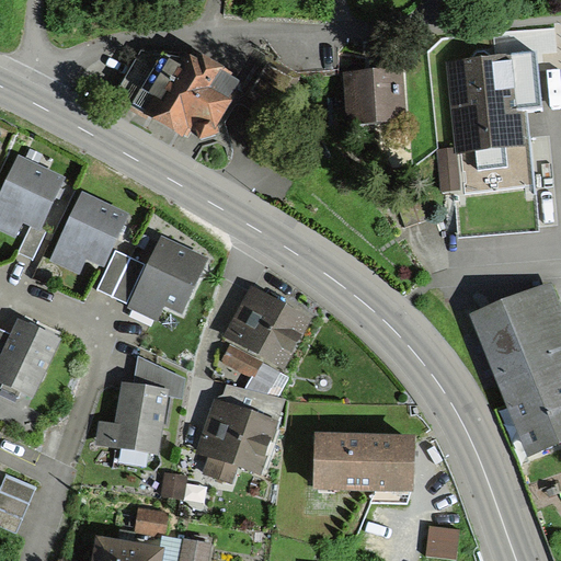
[(497,55),(545,52),(548,92),(560,91),(560,31),(496,36),(497,55)]
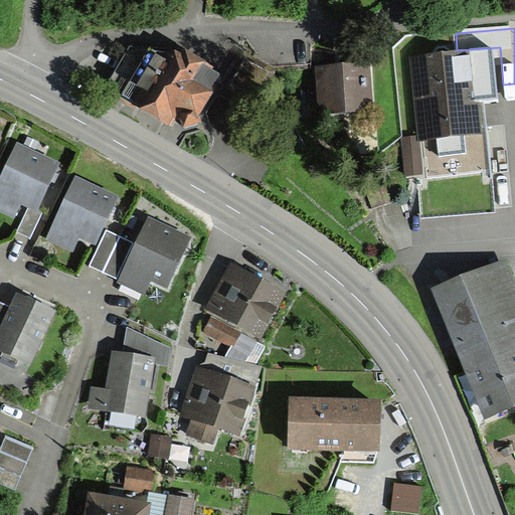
[(496,98),(491,48),(411,56),(423,177),(415,178),(419,217),(492,210),(481,99),(496,98)]
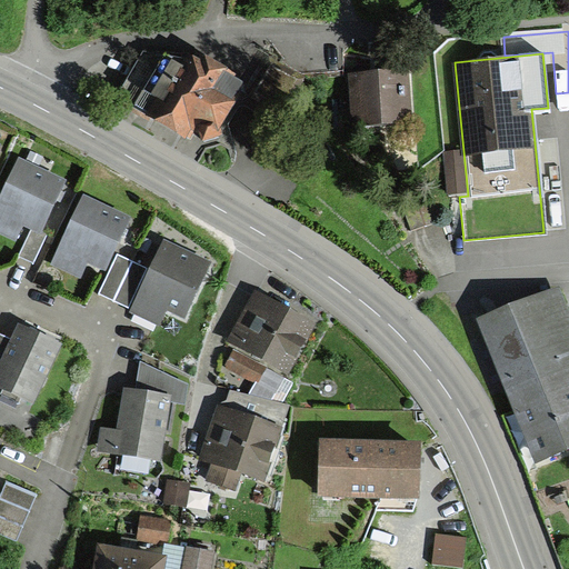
[(186,62),(150,125),(189,147),(195,137),(210,146),(231,108),(216,99),(225,83),(186,62)]
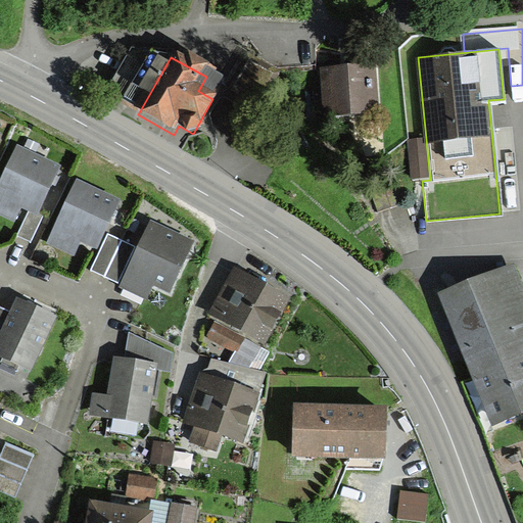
[(252,108),(272,79),(241,58),(221,87),(252,108)]
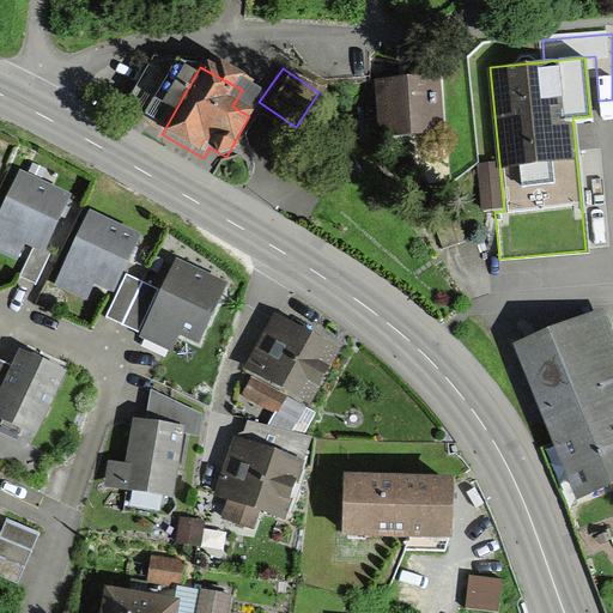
[(375,78),(378,135),(447,133),(443,74),(402,77),(375,78)]
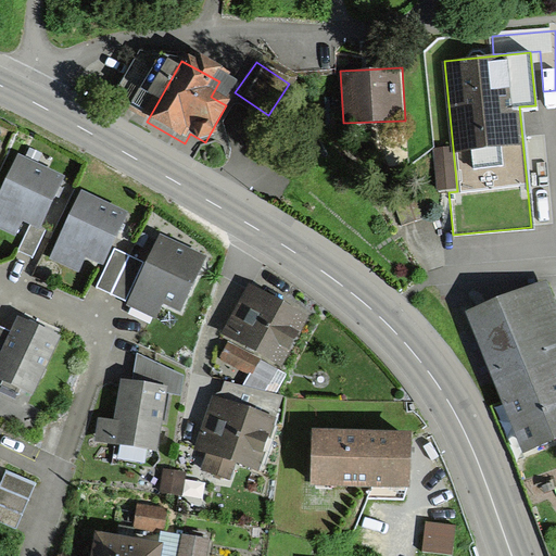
[(440,190),(455,188),(451,147),(436,149),(440,190)]
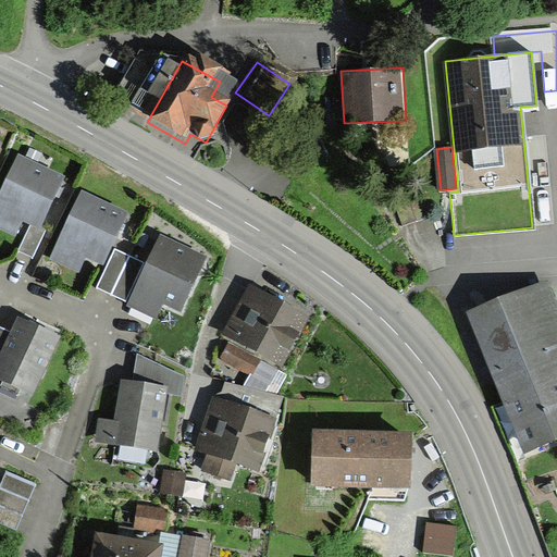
[(65,176),(19,155),(0,193),(0,229),(15,236),(24,220),(31,224),(39,227),(40,225),(58,192),(65,176)]
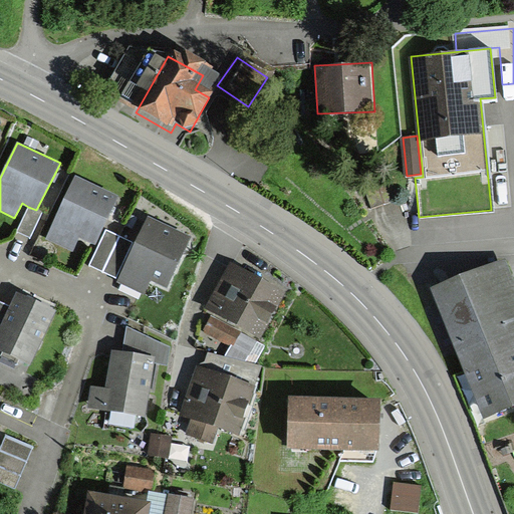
[(117,196),(76,176),(46,235),(72,248),(79,235),(94,243),(111,210),(117,196)]
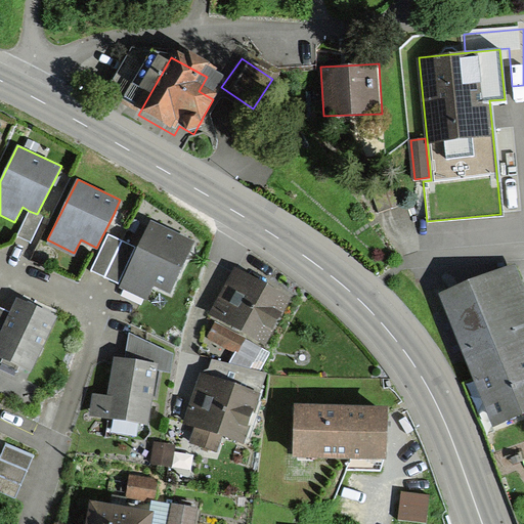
[(37,214),(29,211),(17,236),(30,243),(43,214),(38,212),(37,214)]
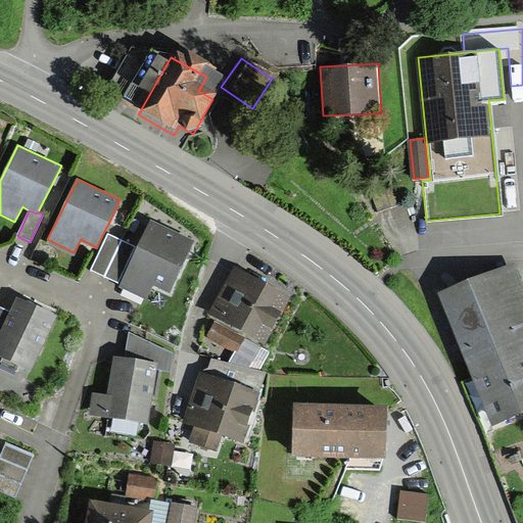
[(194,241),(152,221),(143,239),(122,284),(145,296),(151,283),(169,292),(194,241)]
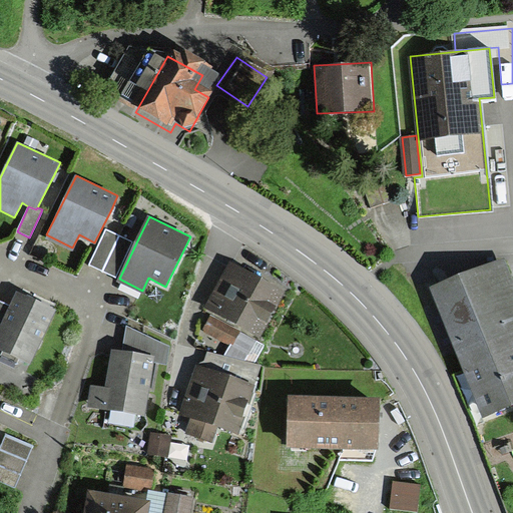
[(133,242),(107,229),(90,265),(116,278),(133,242)]
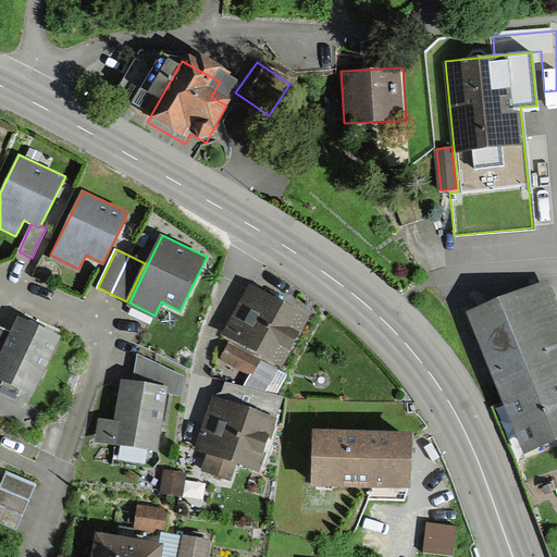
[(468,312),(528,454),(556,440),(556,297),(548,277),(468,312)]
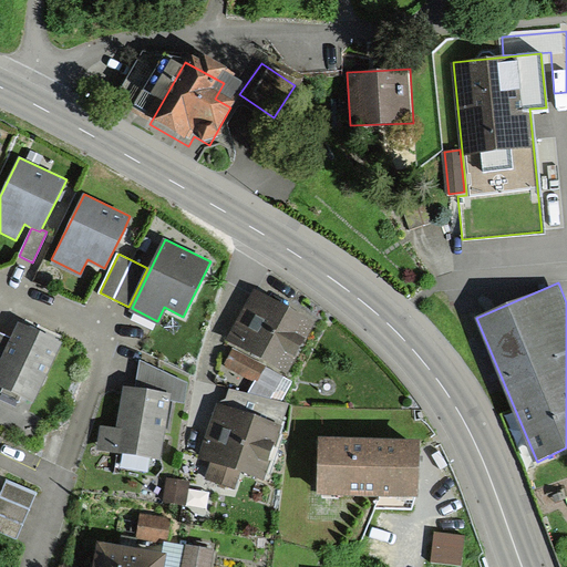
[(284,375),(316,320),(256,287),(224,342),(235,348),(284,375)]
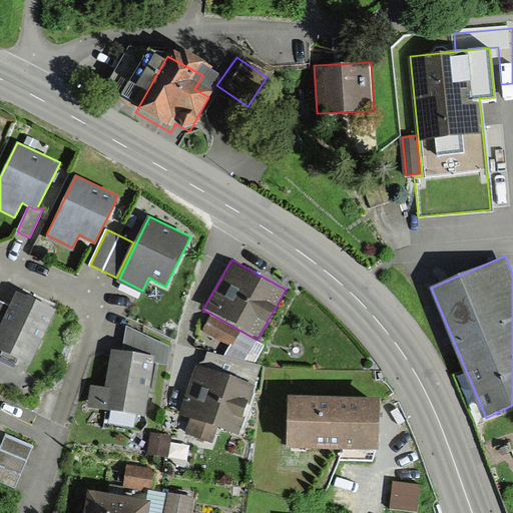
[(54,310),(16,292),(10,306),(1,301),(0,302),(0,350),(29,364),(54,310)]
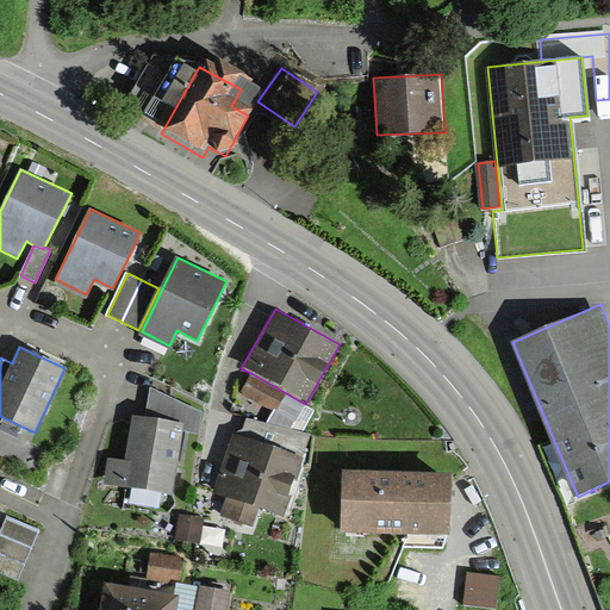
[(274,410),(267,423),(303,431),(316,410),(305,404),(253,374),(241,392),(274,410)]
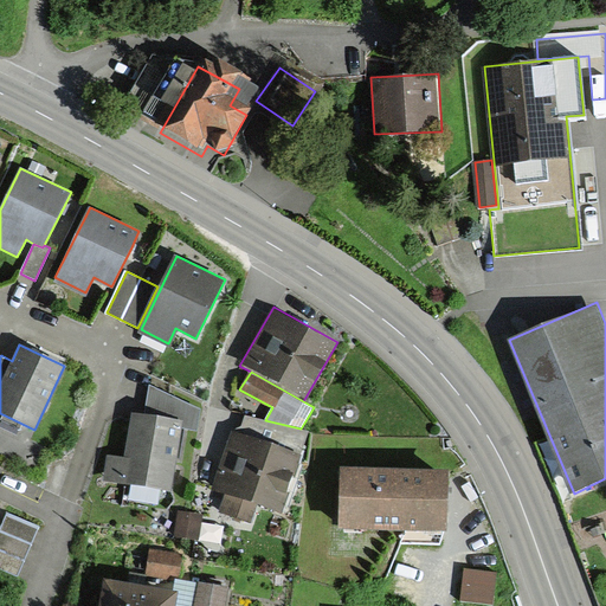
[(104,482),(172,490),(182,427),(199,430),(201,407),(150,385),(144,413),(135,412),(128,457),(108,453),(104,482)]
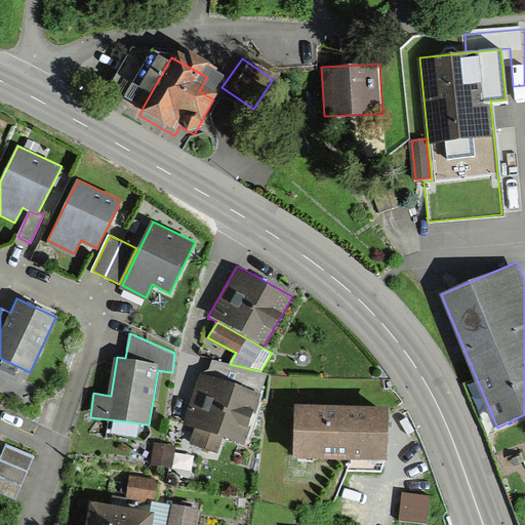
[(210,368),(201,373),(184,422),(194,427),(188,445),(217,455),(225,437),(243,444),(269,373),(260,371),(230,364),(213,360),(210,368)]
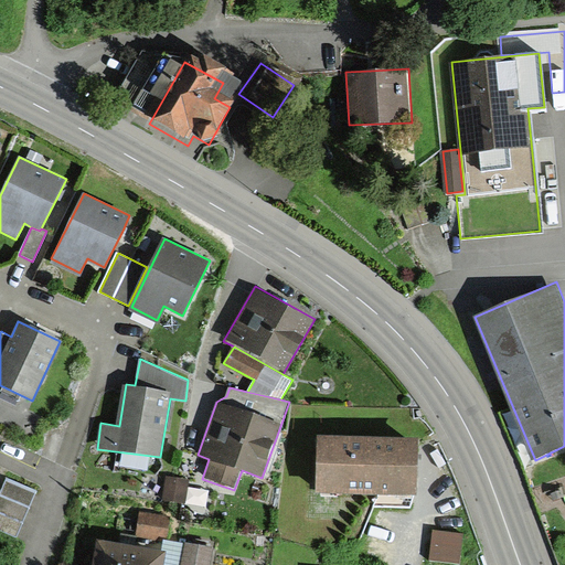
[(319,435),(317,492),(414,496),(417,439),(319,435)]
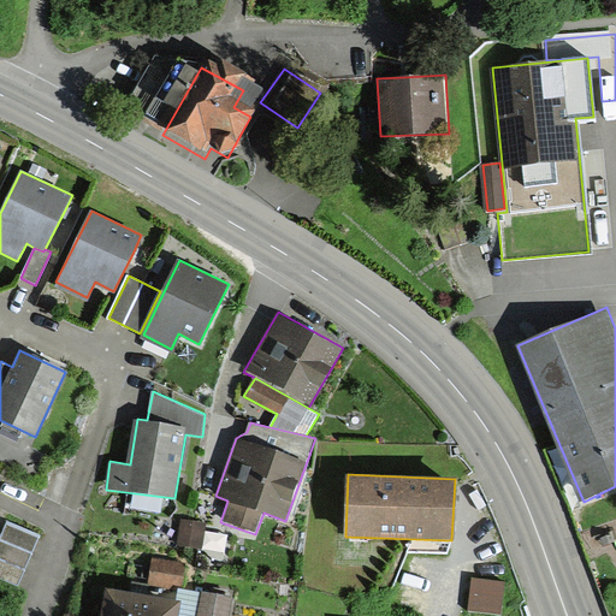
[(205,522),(181,519),(177,545),(201,549),(205,522)]
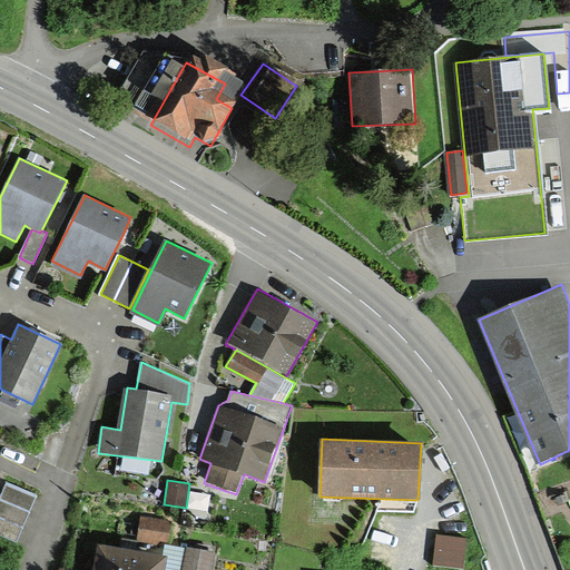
[(0,493),(0,540),(12,544),(31,497),(3,485),(0,493)]
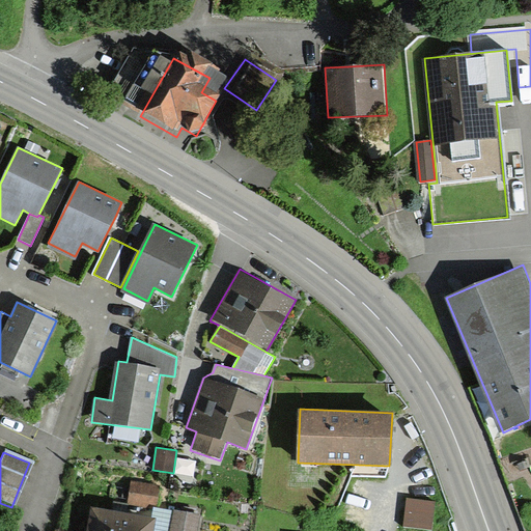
[(156,507),(159,485),(131,480),(128,503),(156,507)]
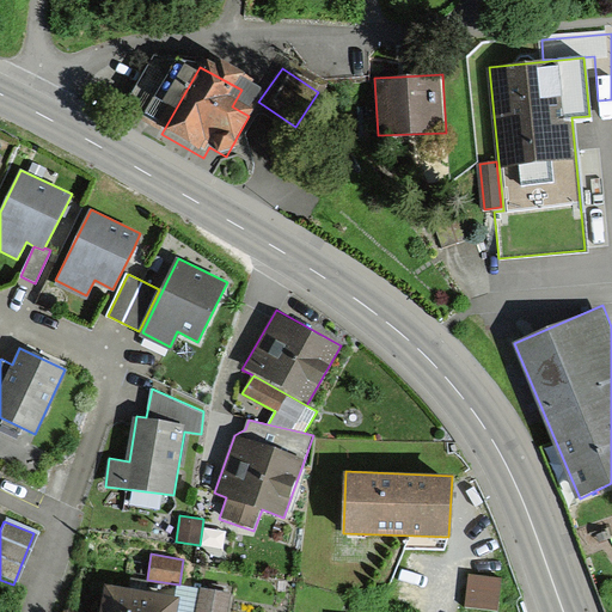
[(464,607),(496,611),(497,611),(502,579),(469,574),(464,607)]
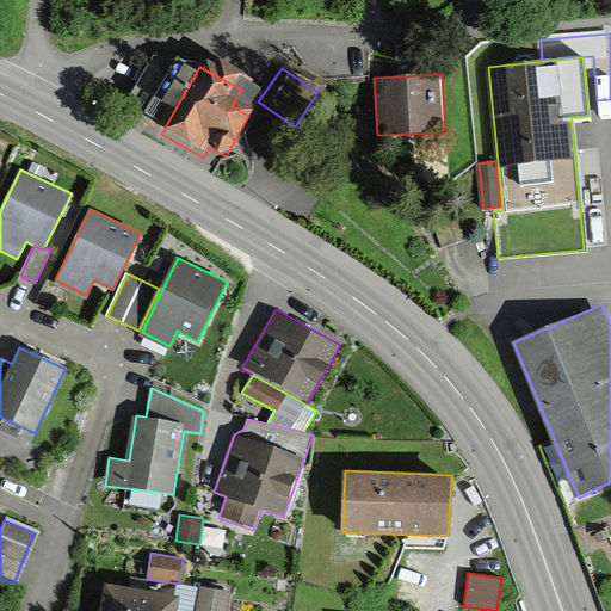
[(177,610),(179,598),(105,585),(100,610),(177,610)]
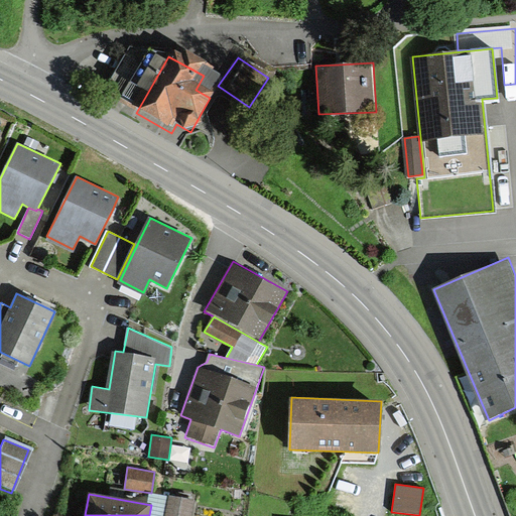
[(168,496),(164,515),(192,515),(196,500),(168,496)]
